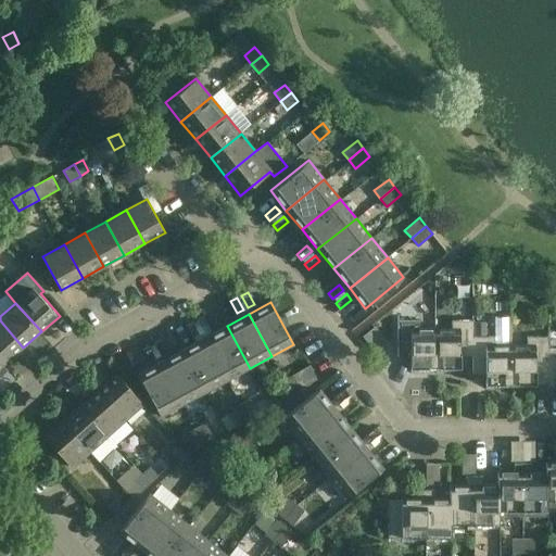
[(211,328),(204,315),(198,319),(204,331),(211,328)]
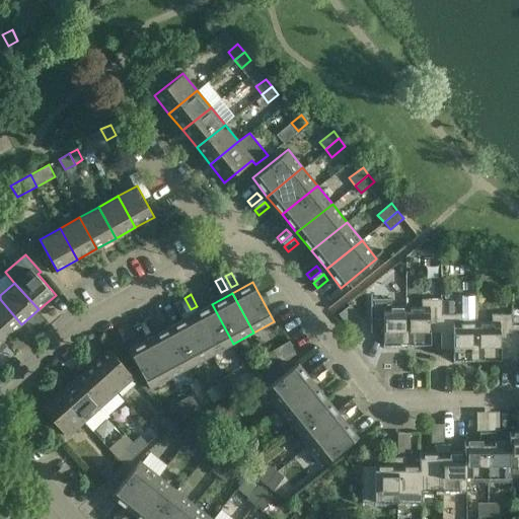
[(21,324),(0,299),(0,332),(5,339),(21,324)]
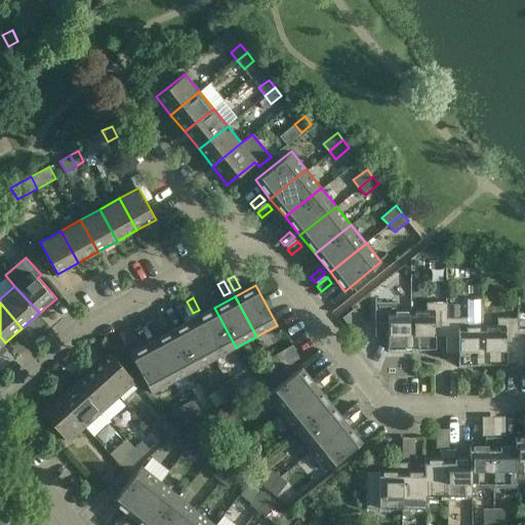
[(388,353),(411,353),(410,309),(395,309),(395,303),(375,303),(375,335),(388,335),(388,353)]
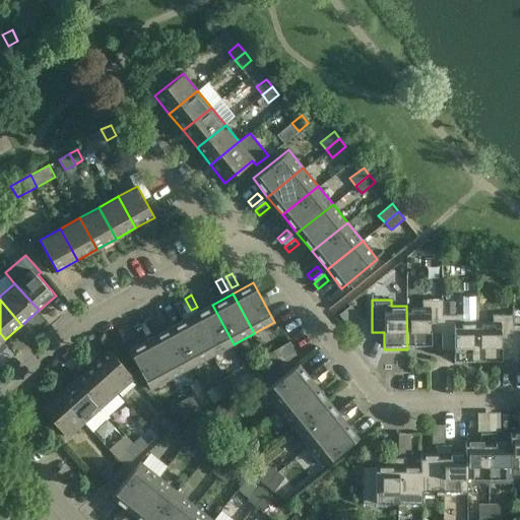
[(423,306),(406,306),(407,349),(430,349),(430,333),(442,333),(442,315),(441,300),(423,300),(423,306)]
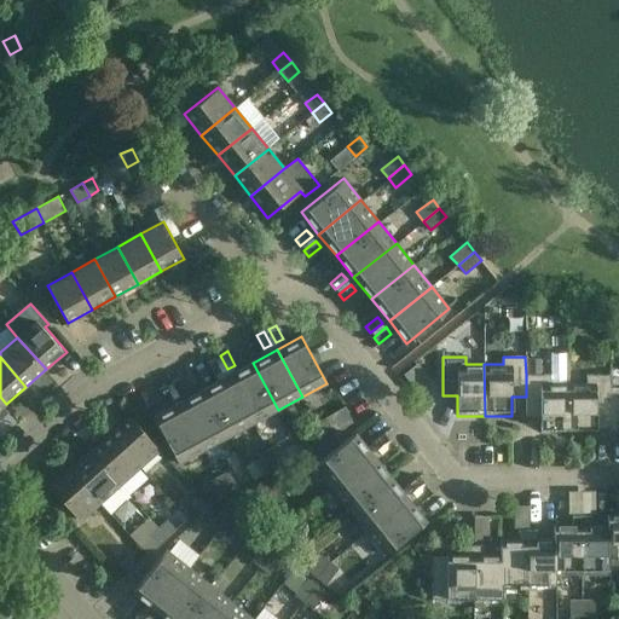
[(223,371),(215,358),(208,362),(215,375),(223,371)]
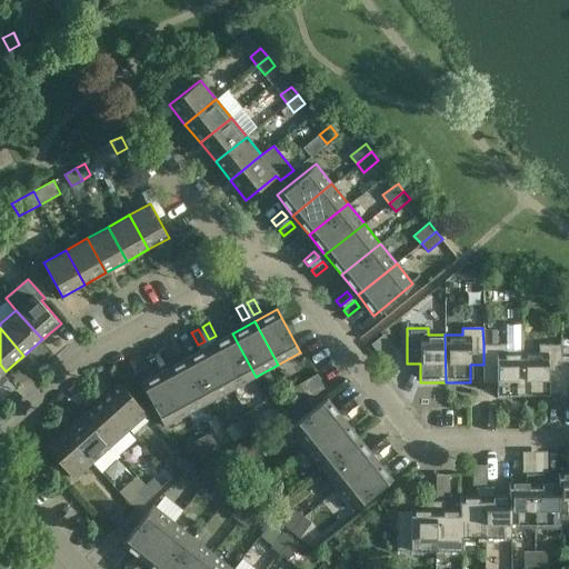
[(232,389),(256,377),(232,333),(209,346),(232,389)]
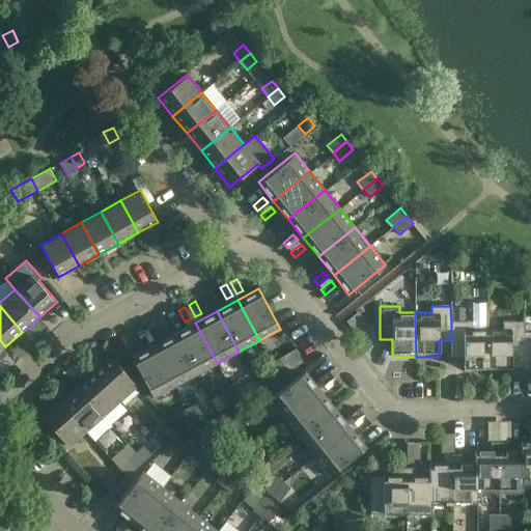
[(347,322),(359,336),(369,327),(357,313),(347,322)]
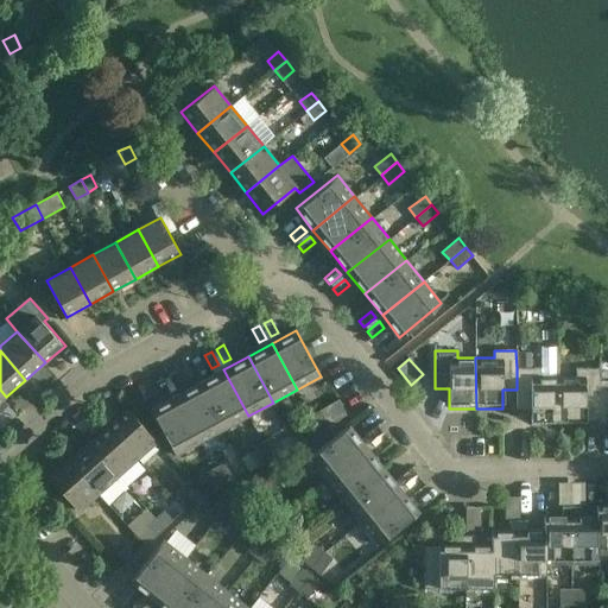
[(539,367),(517,368),(517,390),(517,407),(531,407),(531,426),(558,426),(558,377),(539,377),(539,367)]
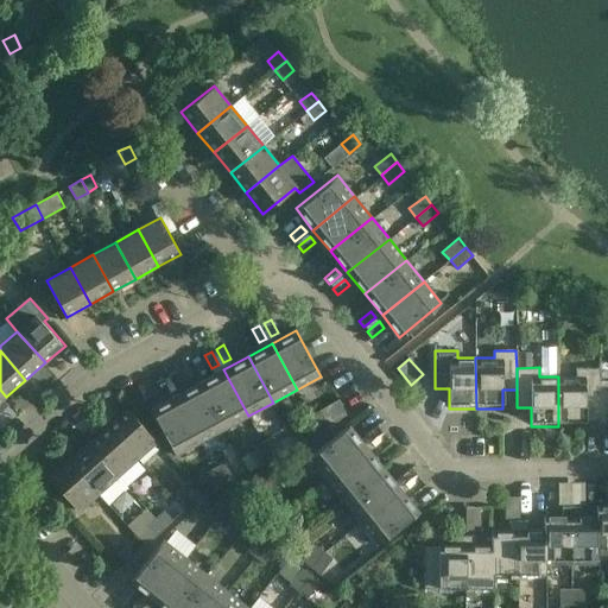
[(576,377),(558,377),(558,426),(586,426),(586,406),(599,406),(599,381),(600,381),(599,367),(576,367),(576,377)]
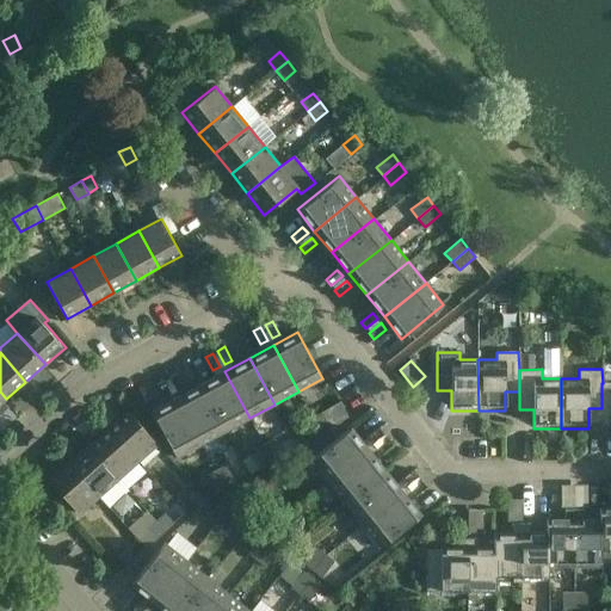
[(226,431),(250,418),(224,371),(201,384),(226,431)]
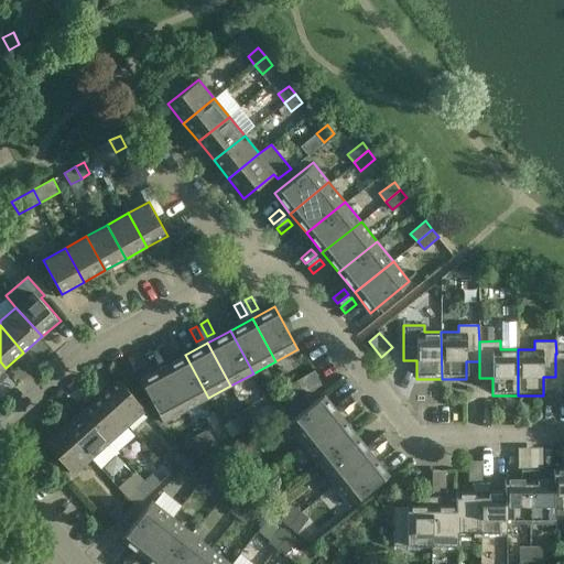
[(169,356),(162,344),(155,347),(162,359),(169,356)]
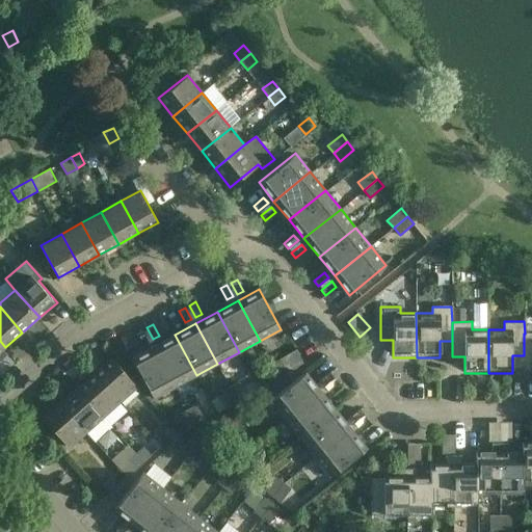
[(150,342),(142,329),(136,334),(143,345),(150,342)]
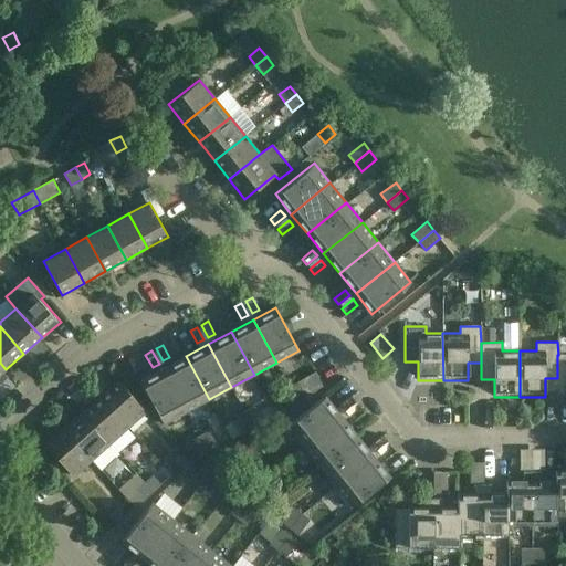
[(164,367),(187,411),(209,399),(186,356),(164,367)]
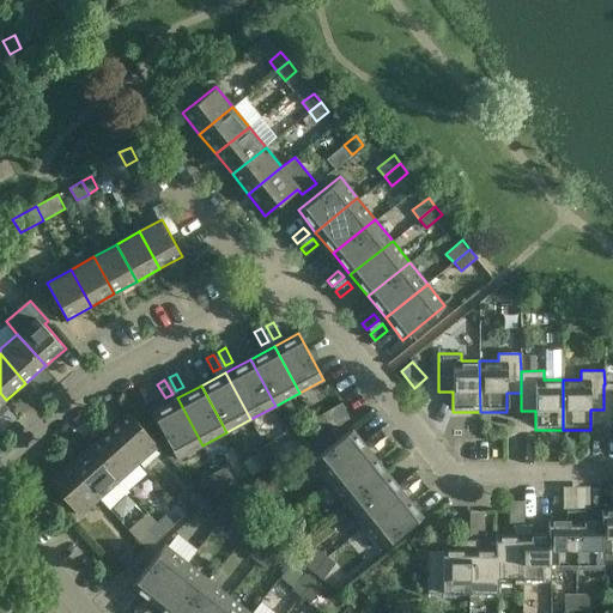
[(202,445),(177,398),(152,412),(177,459),(202,445)]
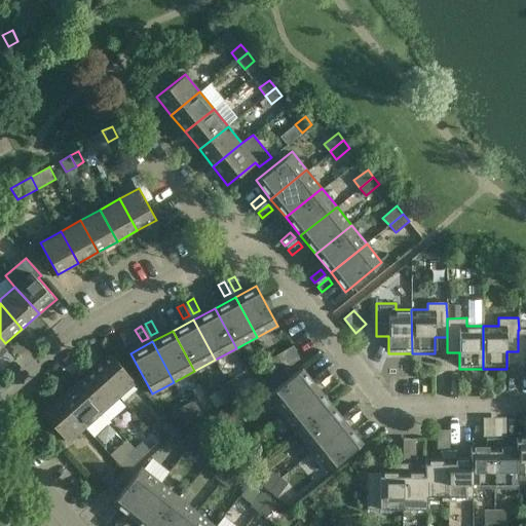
[(111,353),(94,369),(118,396),(136,380),(111,353)]
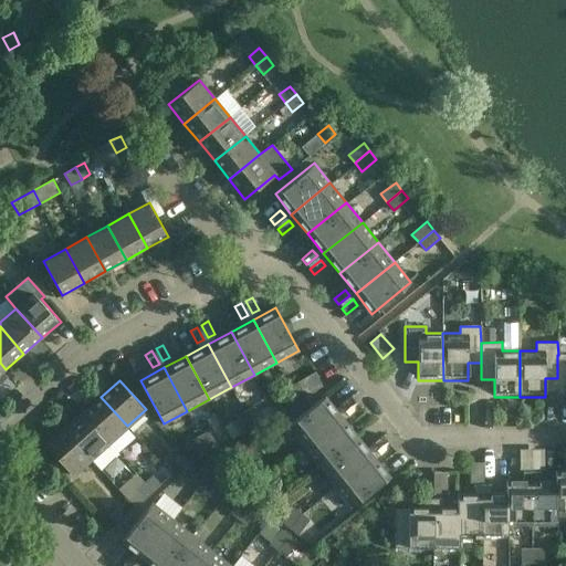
[(297,381),(289,386),(297,402),(306,398),(297,381)]
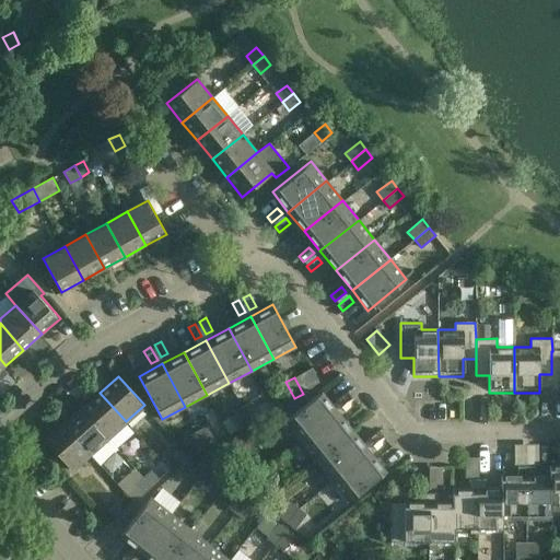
[(294,398),(286,382),(275,387),(284,405),(294,398)]
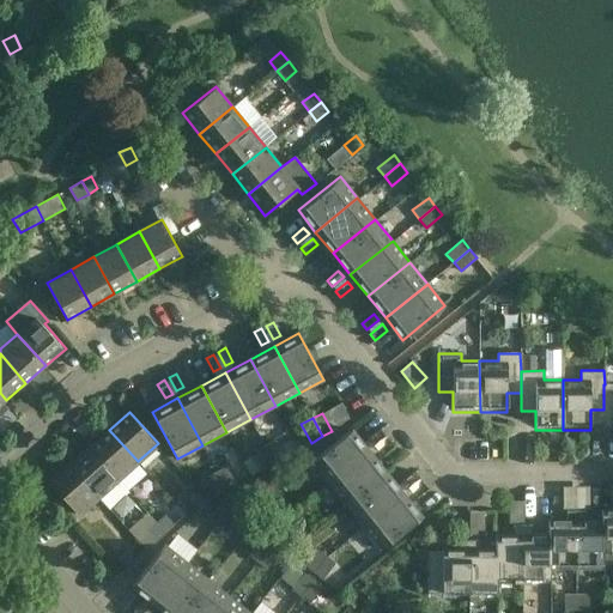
[(386,435),(380,428),(368,437),(374,444),(386,435)]
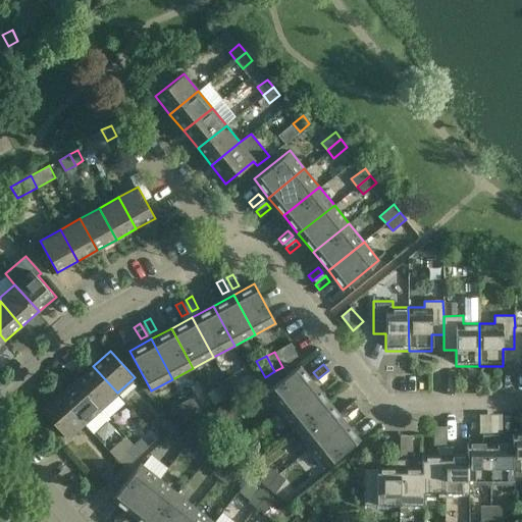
[(265,393),(279,412),(315,383),(300,365),(265,393)]
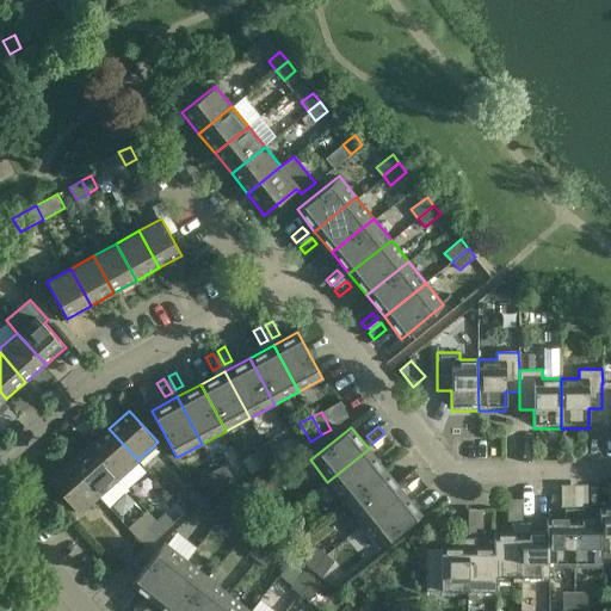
[(90,445),(118,477),(137,460),(109,429),(90,445)]
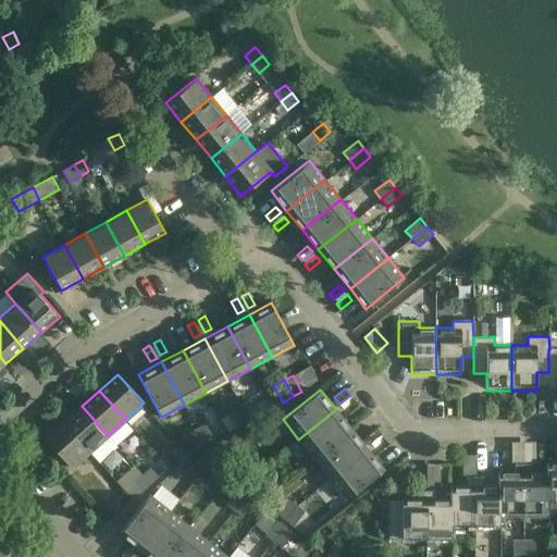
[(240,404),(249,420),(258,415),(249,398),(240,404)]
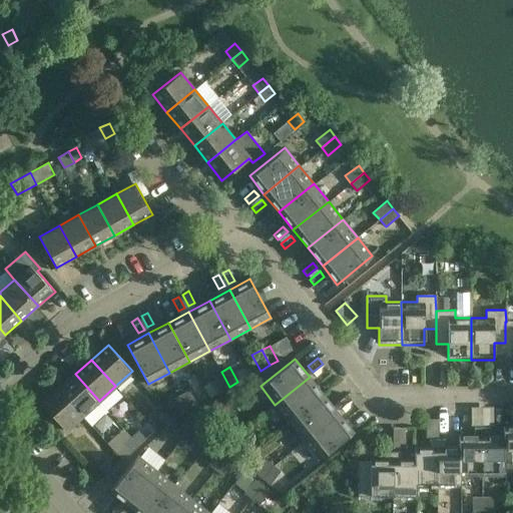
[(330,372),(325,367),(315,375),(320,380),(330,372)]
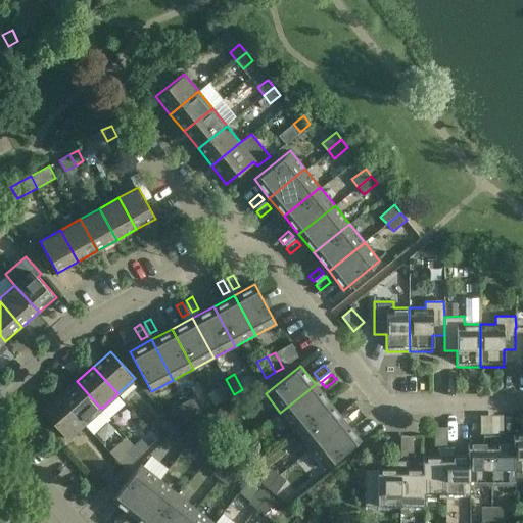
[(225,399),(234,394),(226,379),(217,384),(225,399)]
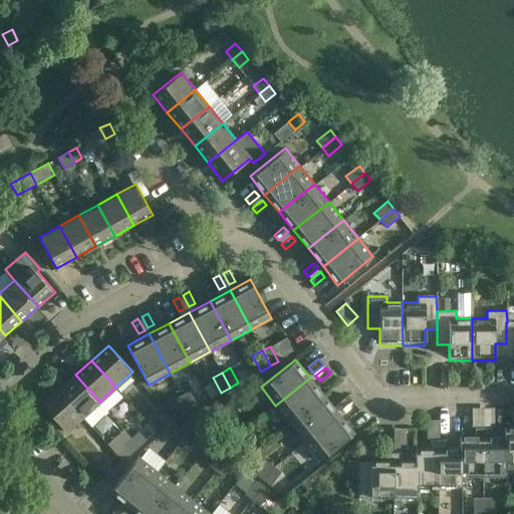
[(75,374),(59,389),(83,416),(99,402),(75,374)]
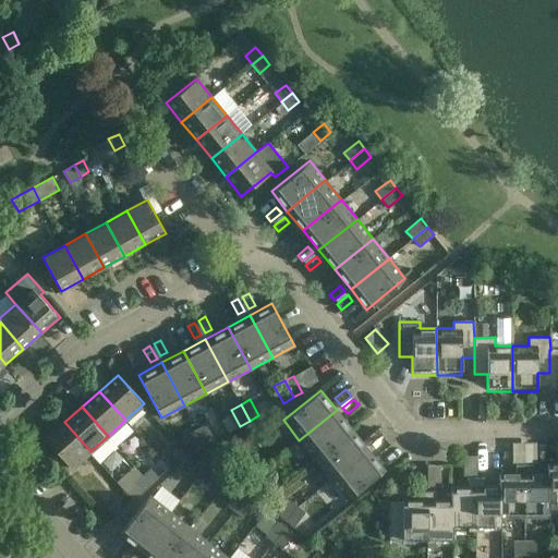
[(299,440),(315,459),(352,429),(337,410),(299,440)]
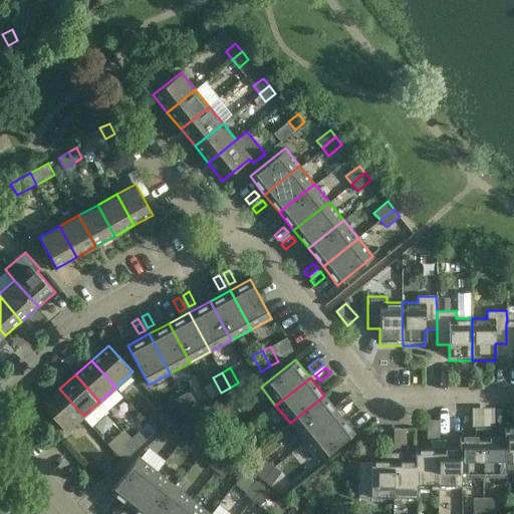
[(66,431),(82,417),(83,416),(59,389),(42,404),(66,431)]
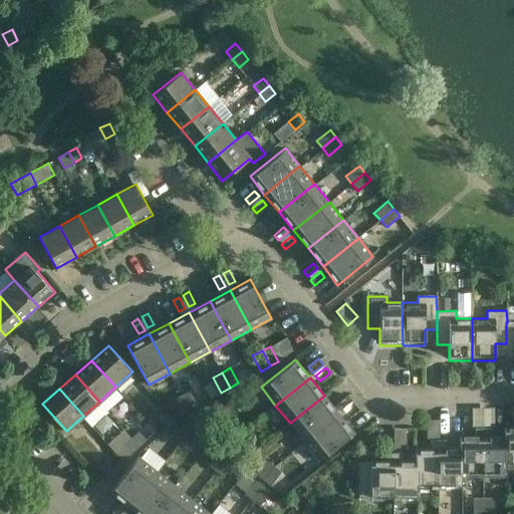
[(182,395),(190,410),(198,405),(189,390),(182,395)]
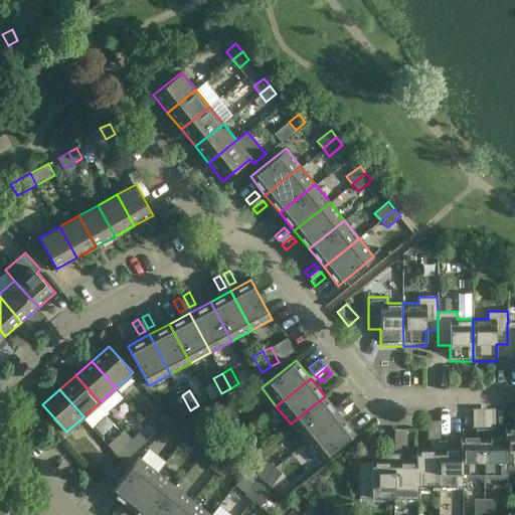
[(182,415),(190,410),(182,395),(173,399),(182,415)]
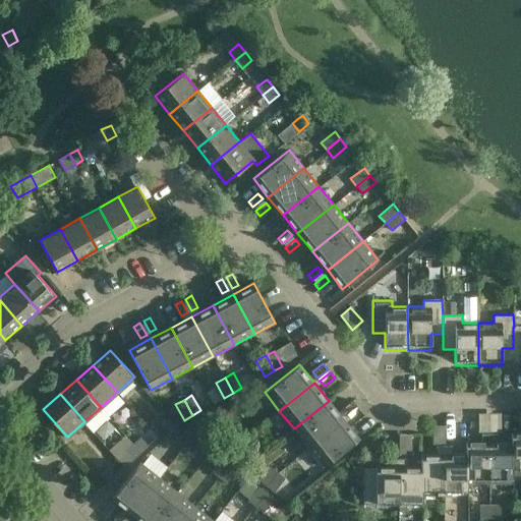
[(356,405),(352,400),(342,408),(347,413),(356,405)]
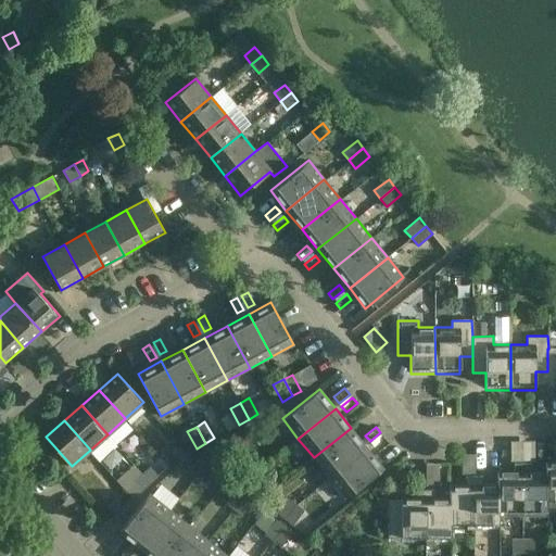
[(351,428),(314,457),(329,477),(367,446),(351,428)]
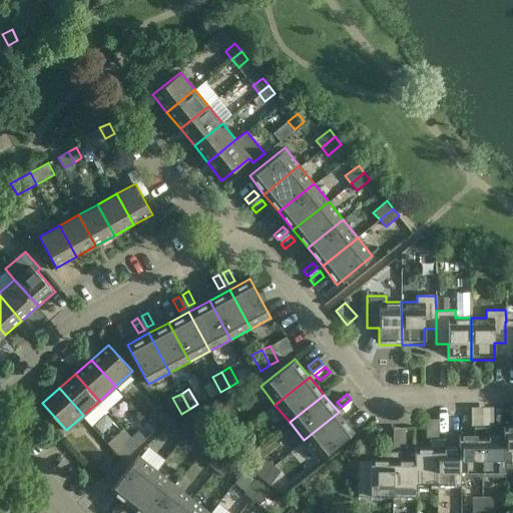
[(359,408),(354,403),(344,411),(349,416),(359,408)]
